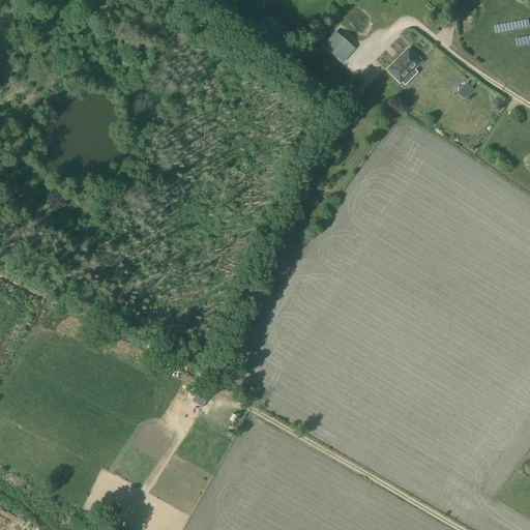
[(347,56),(354,49),(335,32),(329,40),(347,56)]
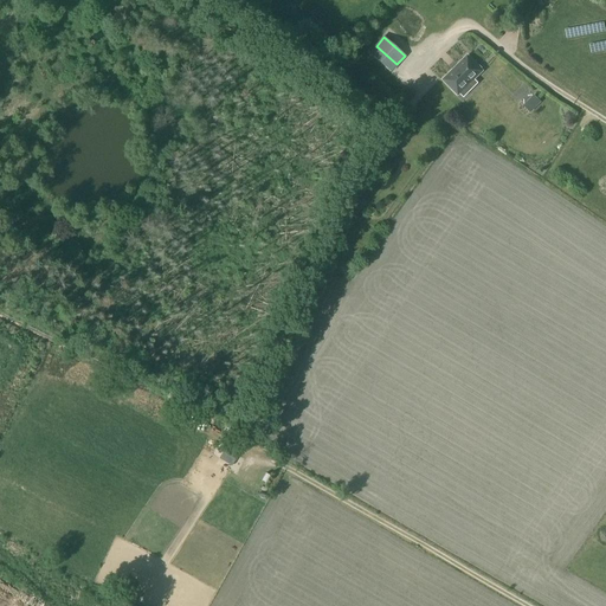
[(371,44),(365,51),(378,63),(384,57),(371,44)]
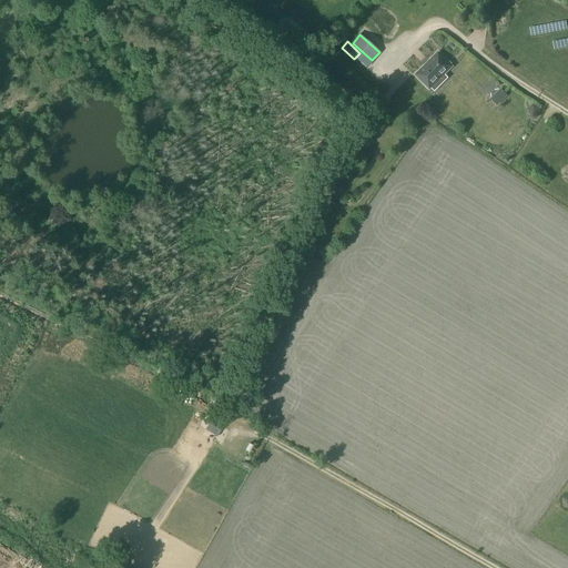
[(438,53),(415,75),(429,90),(452,68),(438,53)]
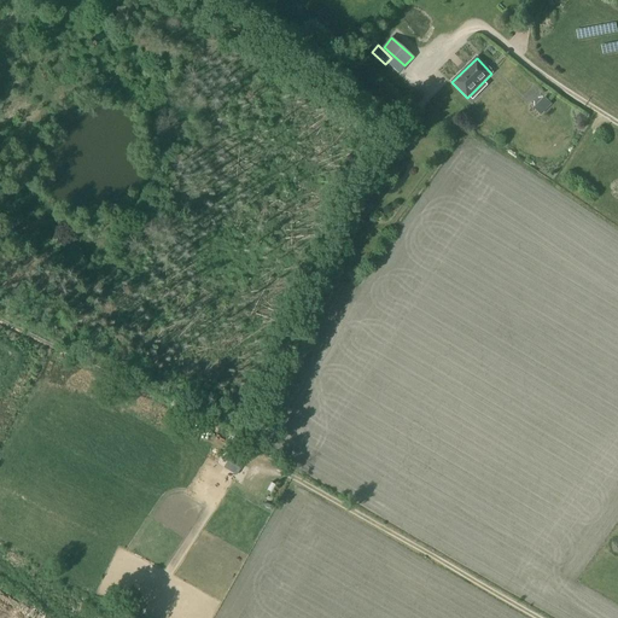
[(415,89),(403,104),(410,110),(423,95),(415,89)]
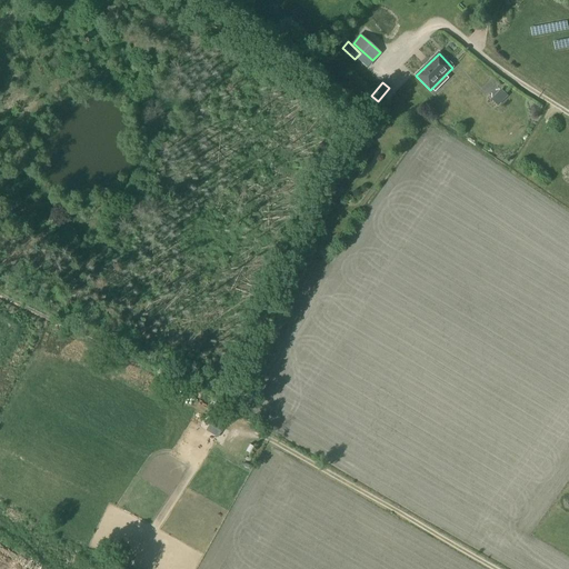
[(491,85),(485,90),(490,97),(497,90),(491,85)]
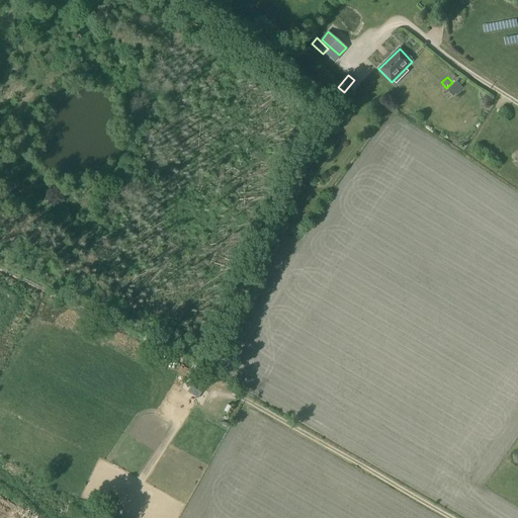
[(446,89),(452,95),(453,95),(462,86),(455,80),(446,89)]
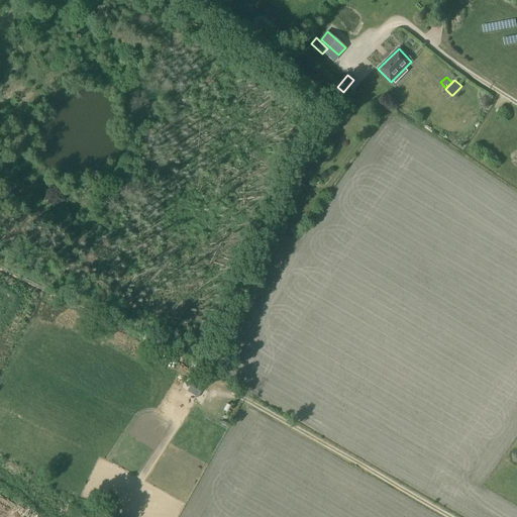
[(470,154),(480,161),(486,151),(476,145),(470,154)]
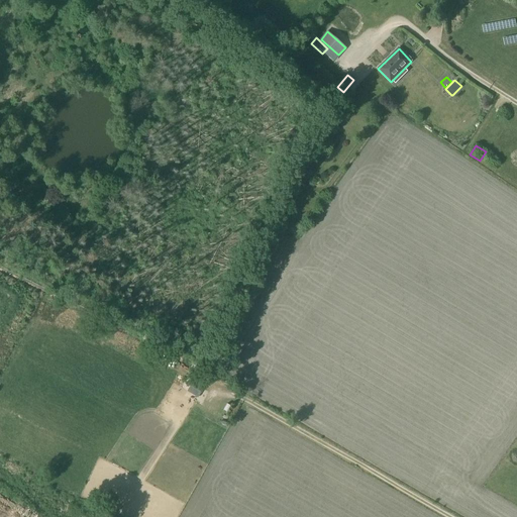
[(192,382),(187,391),(197,398),(203,388),(192,382)]
